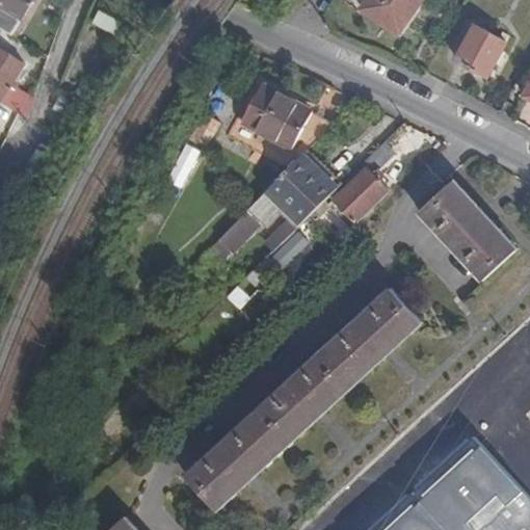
[(0,26),(9,31),(29,0),(0,0),(0,26)]
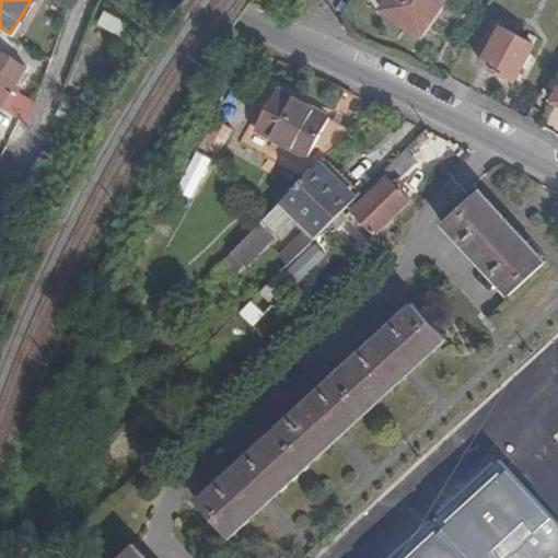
[(385,0),(381,8),(418,33),(441,0),(385,0)]
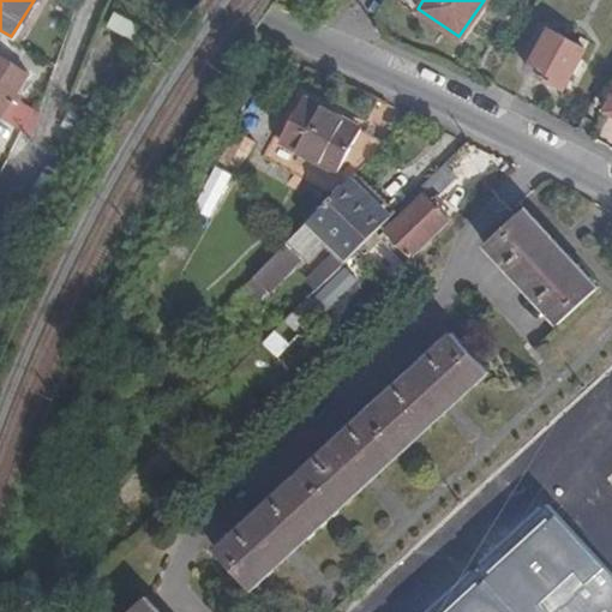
[(113,11),(107,27),(135,37),(141,22),(113,11)]
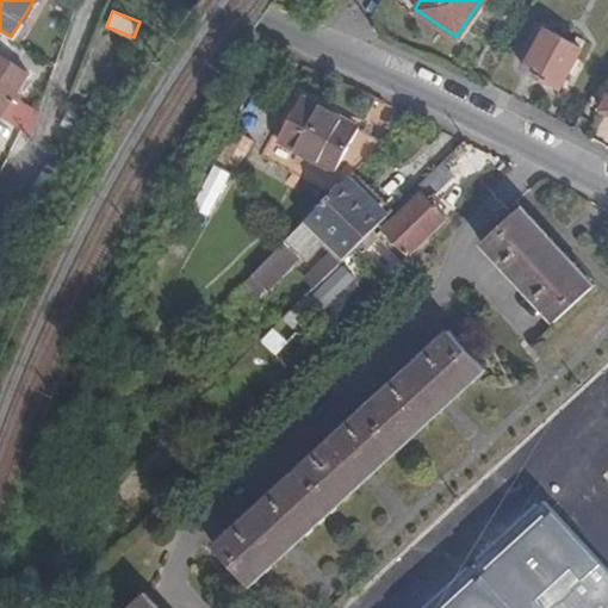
[(559,86),(579,48),(544,29),(523,66),(559,86)]
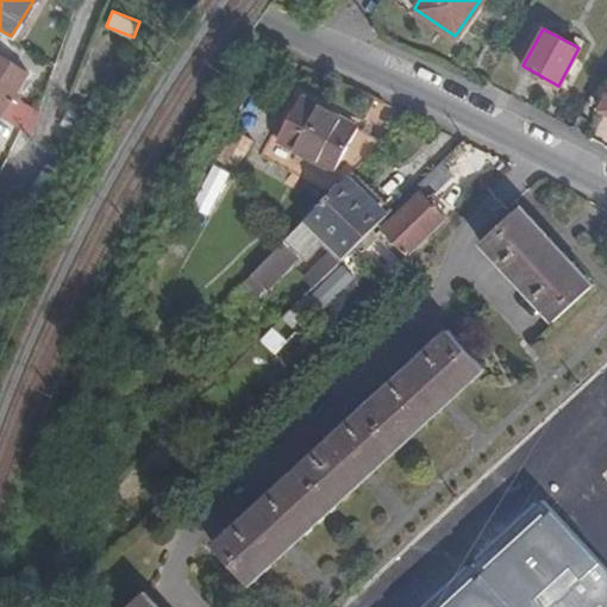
[(0,114),(10,121),(23,101),(11,94),(25,70),(0,54),(0,114)]
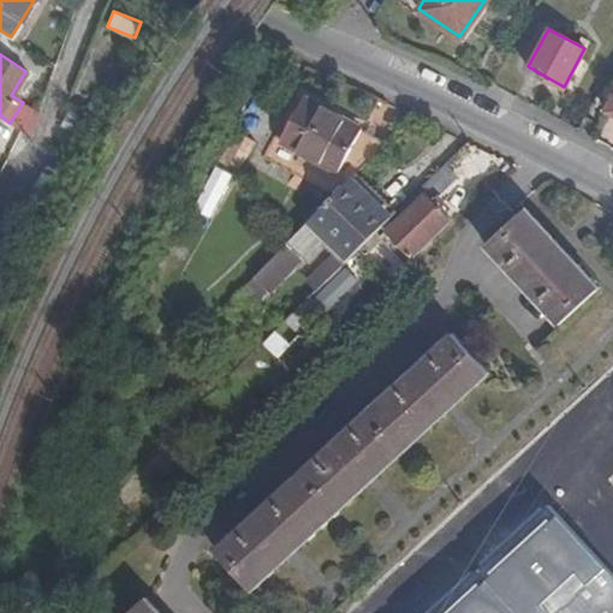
[(359,166),(382,143),(376,140),(382,131),(368,124),(363,131),(304,97),(280,140),(334,171),(343,155),(359,166)]
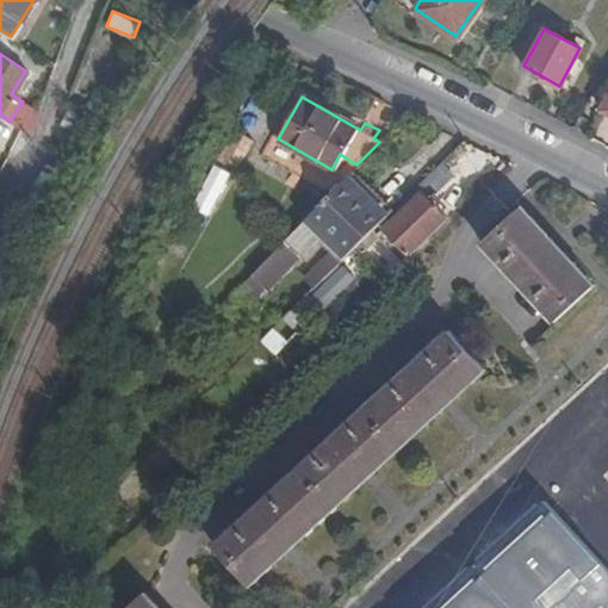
[(23,101),(10,122),(29,134),(37,110),(23,101)]
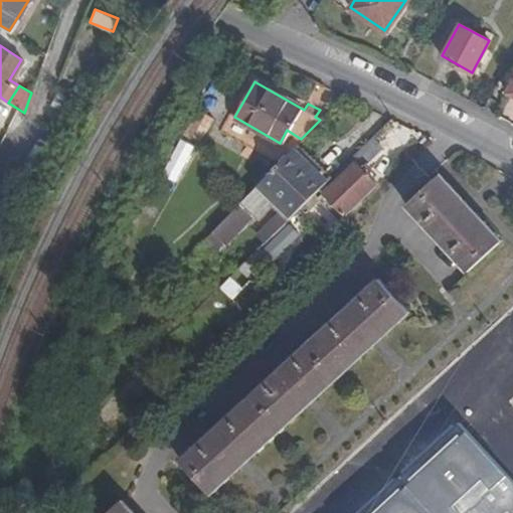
[(197,110),(185,132),(200,140),(212,119),(197,110)]
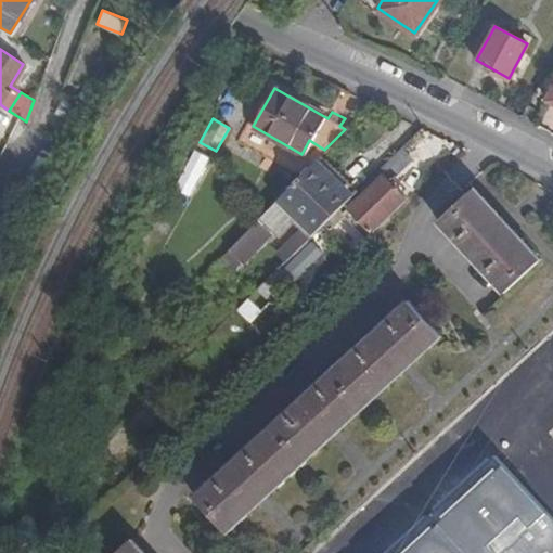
[(411,162),(399,148),(377,170),(381,174),(346,207),(370,231),(404,197),(390,182),(411,162)]
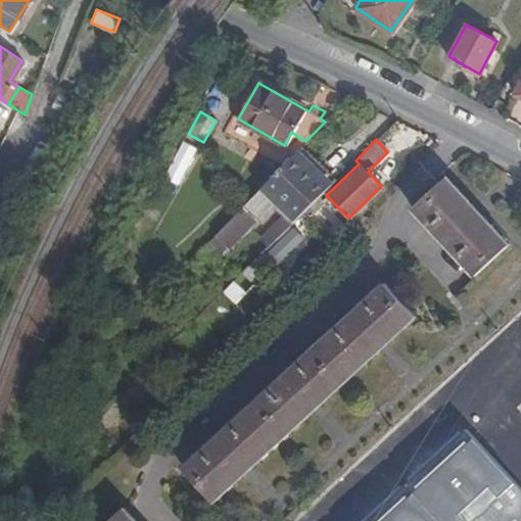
[(289,212),(295,220),(331,184),(296,150),(216,234),(227,244),(255,215),(263,221),(279,203),(289,212)]
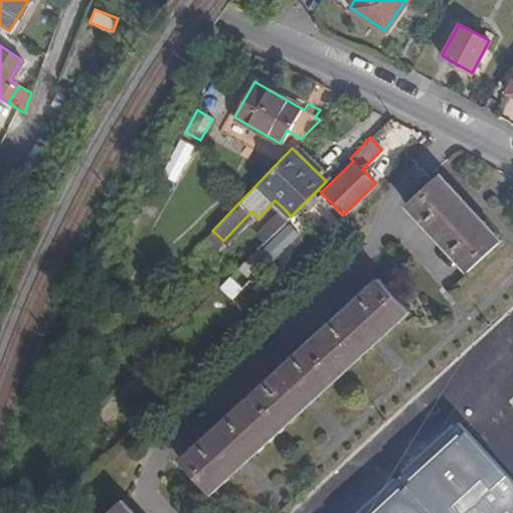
[(466,270),(499,238),(439,173),(405,203),(466,270)]
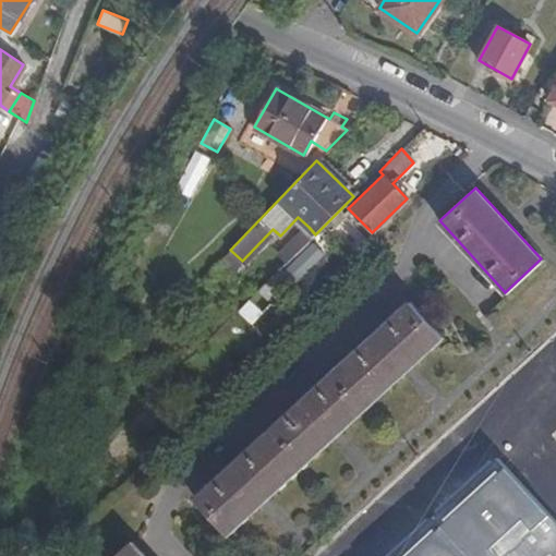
[(369,236),(372,232),(348,208),(345,213),(369,236)]
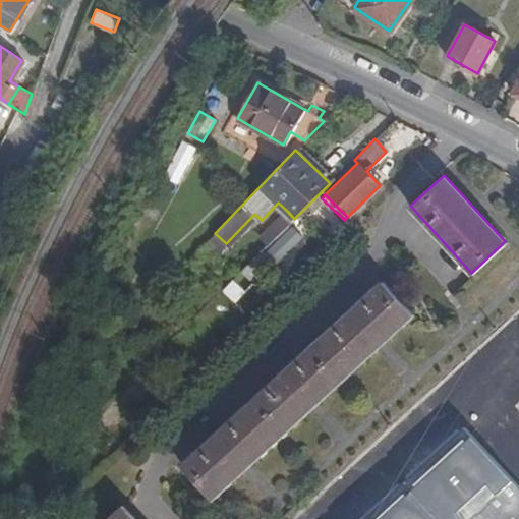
[(262,238),(268,243),(294,219),(288,212),(262,238)]
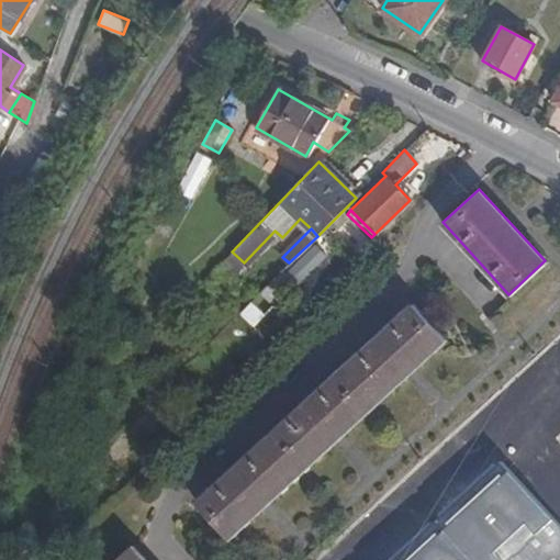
[(298,281),(329,256),(320,243),(287,268),(298,281)]
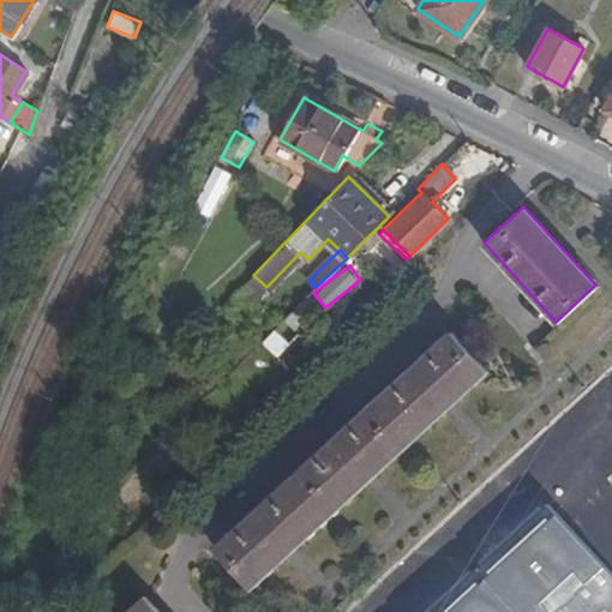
[(250,587),(486,371),(448,330),(213,547),(250,587)]
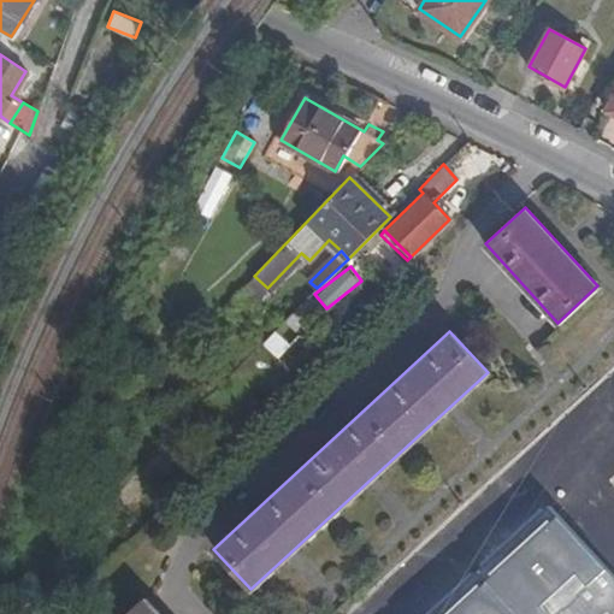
[(613,613),(613,580),(554,514),(442,613),(613,613)]
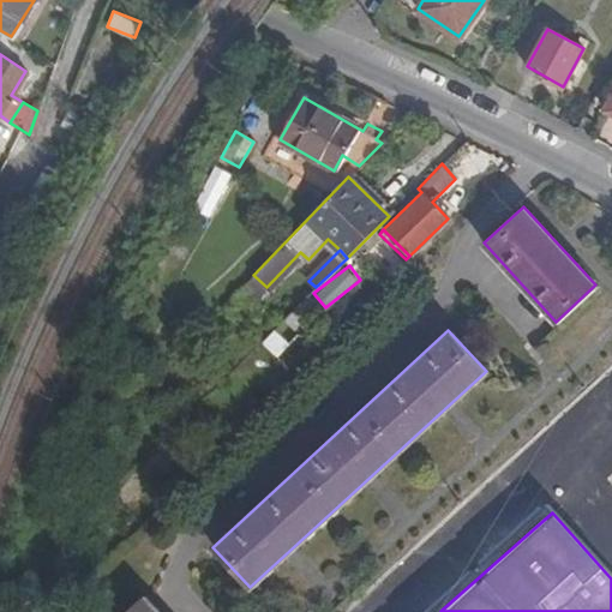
[(160,611),(144,594),(125,611),(160,611)]
